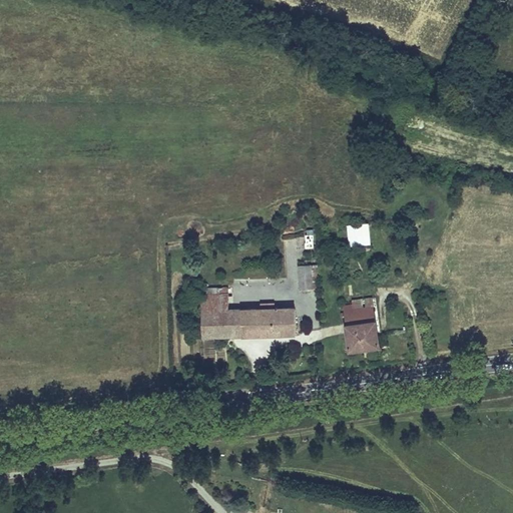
[(351,245),(370,243),(368,224),(349,225),(351,245)]
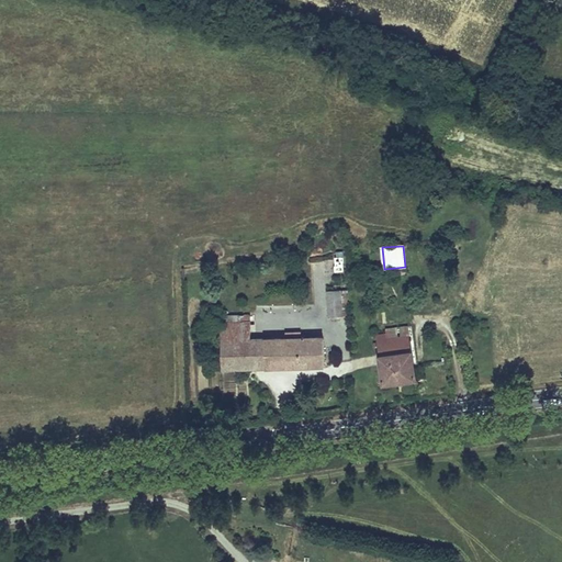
[(334,271),(344,270),(344,259),(334,259),(334,271)]
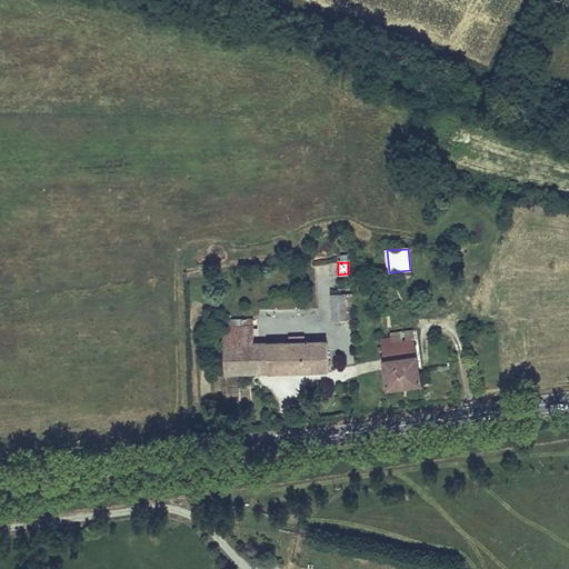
[(346,293),(331,295),(332,321),(348,320),(346,293)]
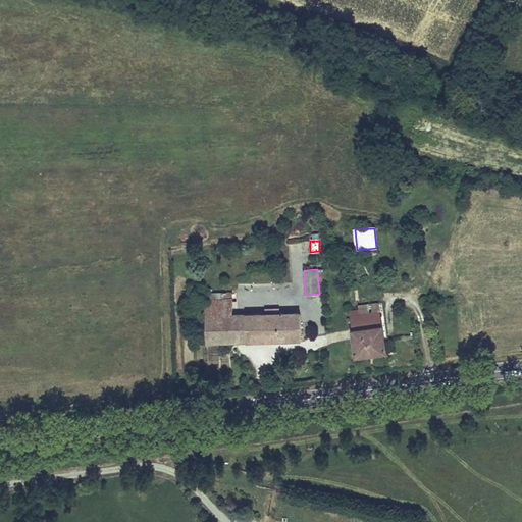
[(246,341),(246,314),(232,315),(232,300),(222,300),(222,293),(204,293),(206,343),(246,341)]
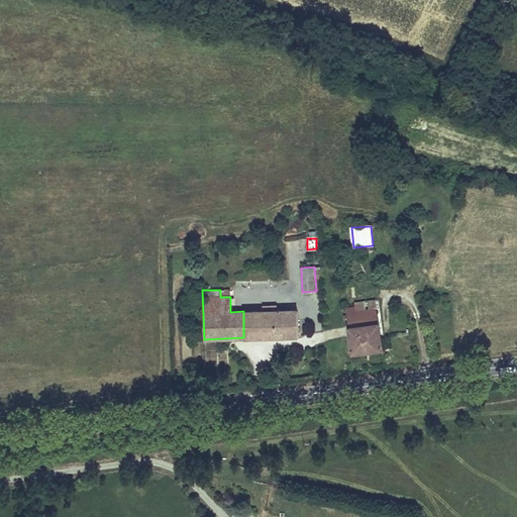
[(375,300),(354,303),(355,307),(346,308),(346,314),(356,312),(356,315),(377,313),(375,300)]
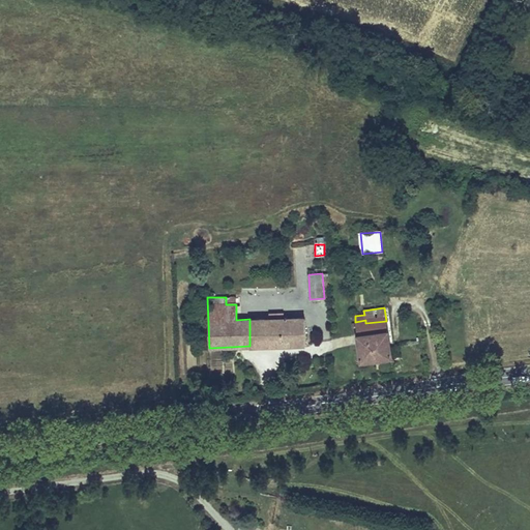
[(249,346),(305,345),(305,318),(249,319),(249,346)]
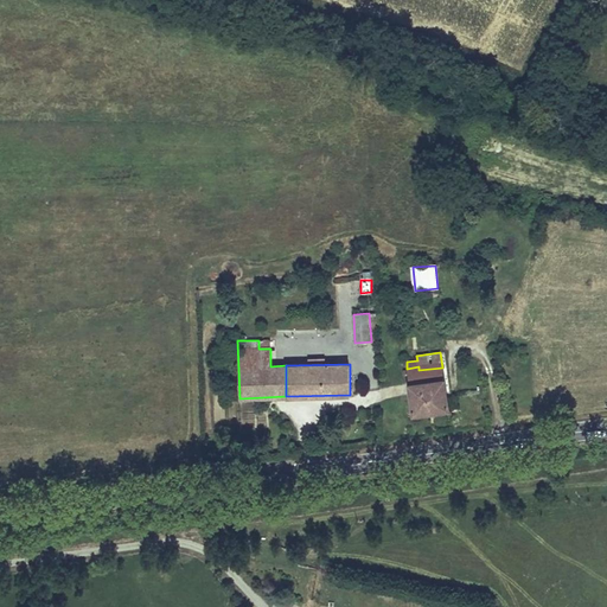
[(414,414),(448,409),(442,368),(419,370),(419,366),(407,369),(414,414)]
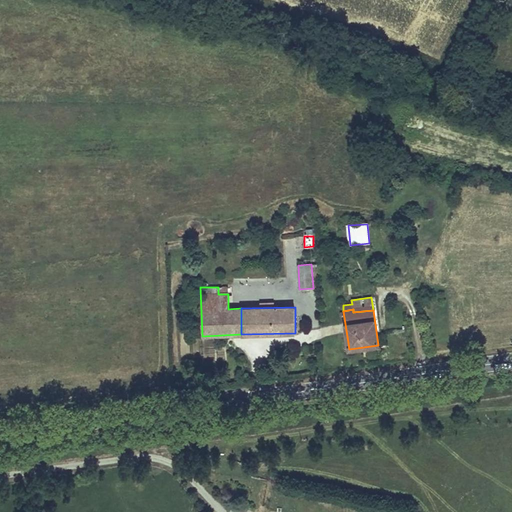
All buildings are outlined.
